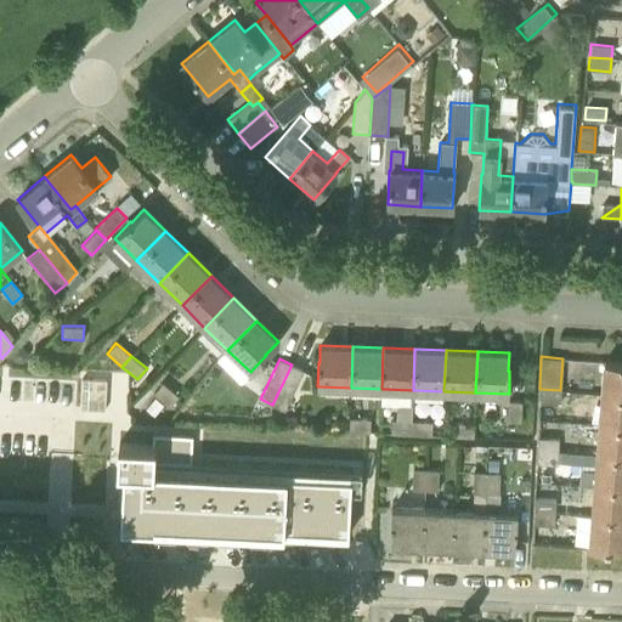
[(601,394),(621,395),(621,362),(604,361),(601,394)]
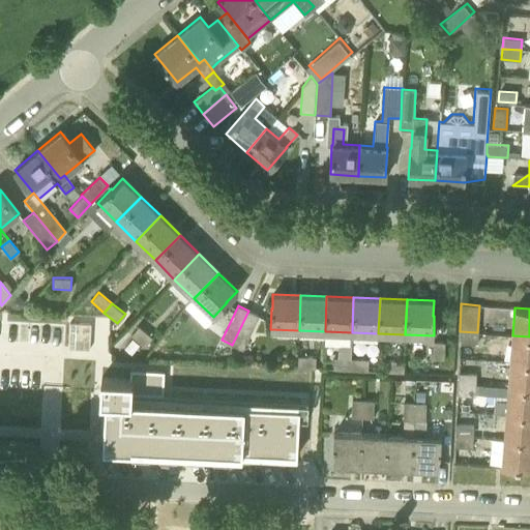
[(232,345),(242,350),(258,315),(248,311),(232,345)]
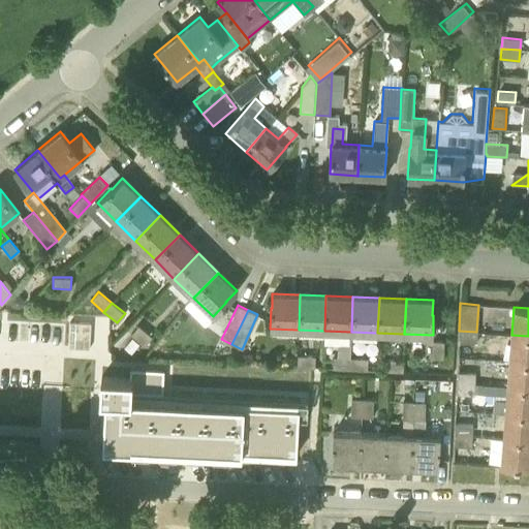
[(0,323),(84,328),(85,316),(0,313),(0,323)]
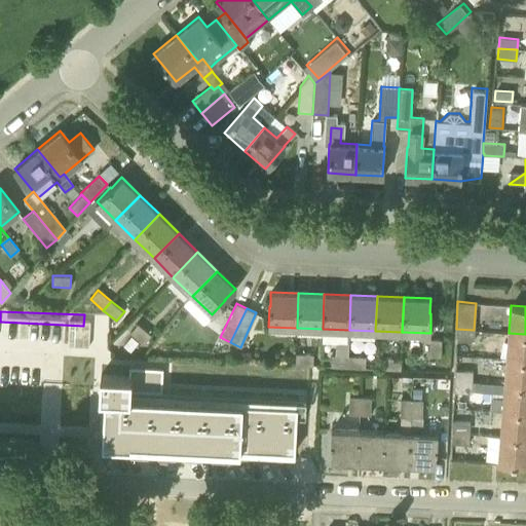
[(143,343),(151,334),(137,323),(129,332),(143,343)]
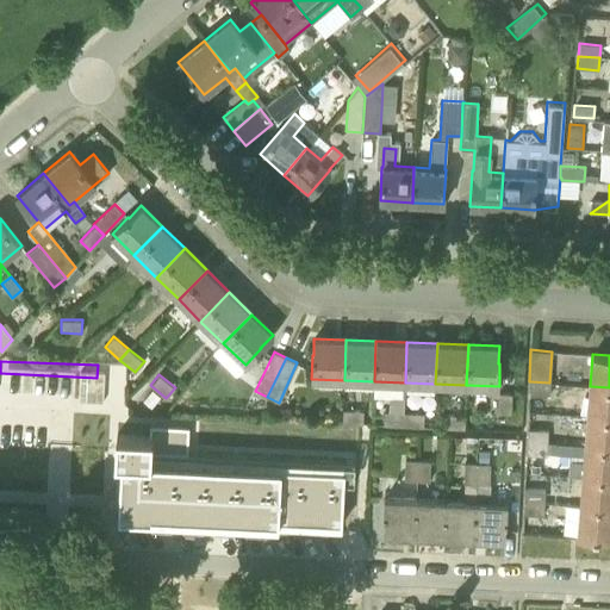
[(549,383),(529,381),(529,394),(549,396),(549,383)]
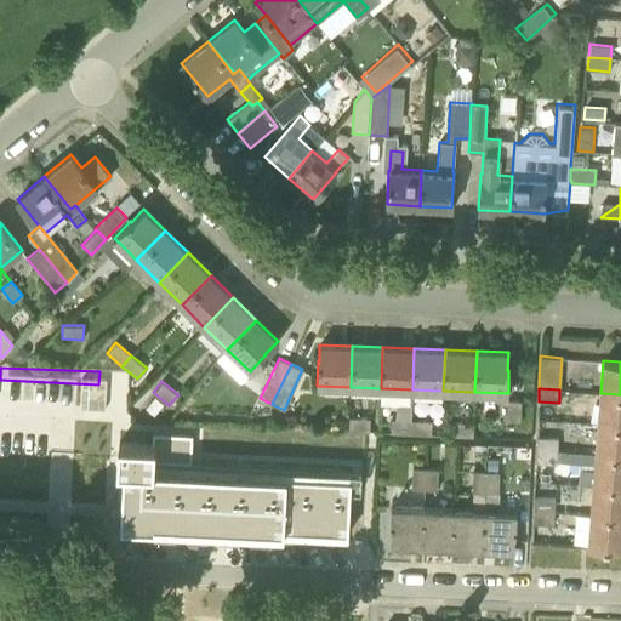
[(598,423),(620,425),(620,394),(600,393),(599,405),(598,423)]
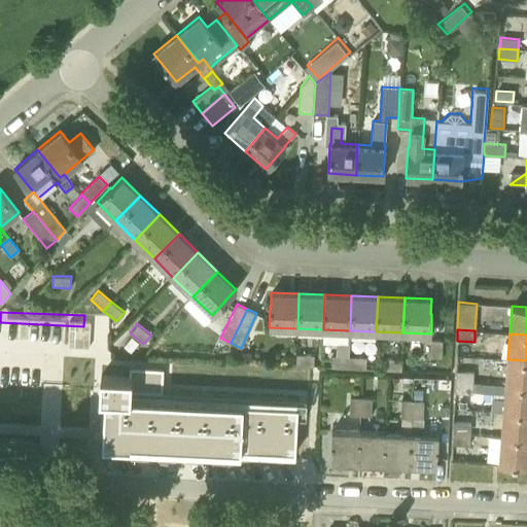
[(429,357),(442,357),(442,340),(430,340),(429,357)]
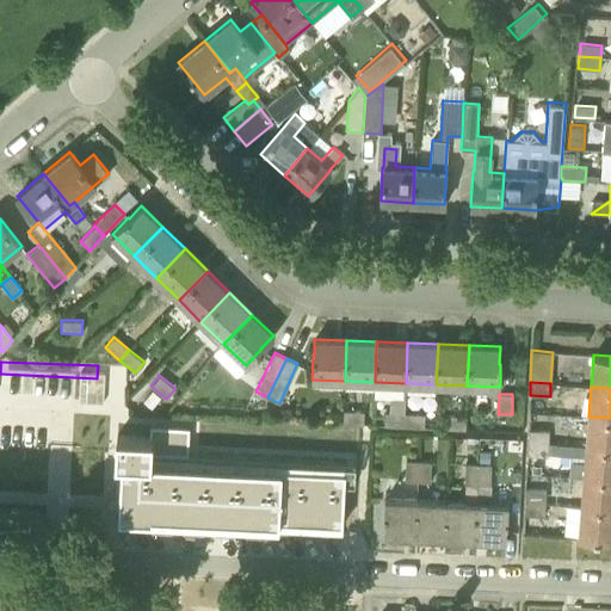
[(343,424),(363,425),(364,412),(343,411),(343,424)]
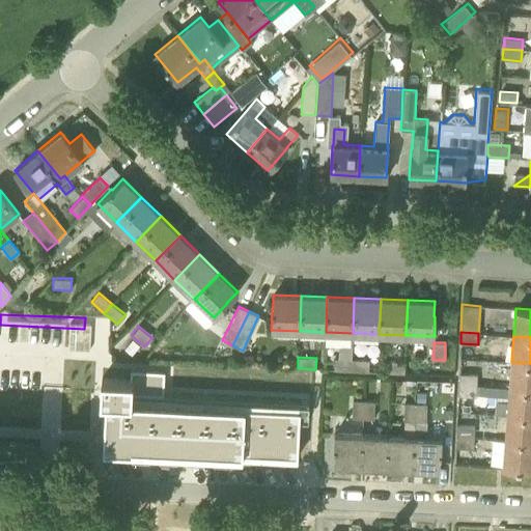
[(333,370),(351,371),(352,359),(334,359),(333,370)]
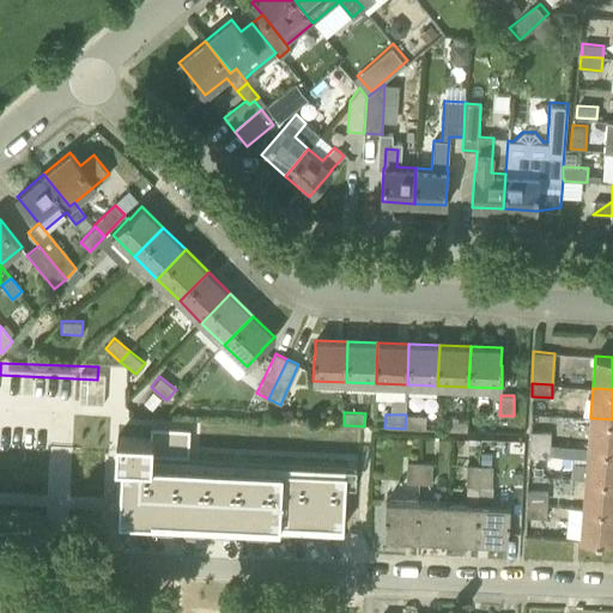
[(405,429),(425,429),(425,416),(406,414),(405,429)]
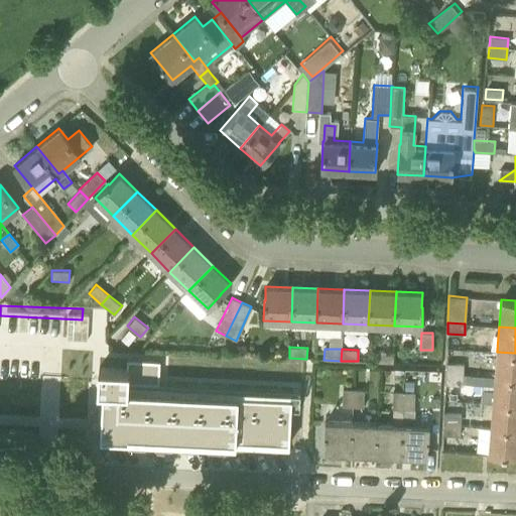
[(375,362),(393,363),(393,352),(376,351),(375,362)]
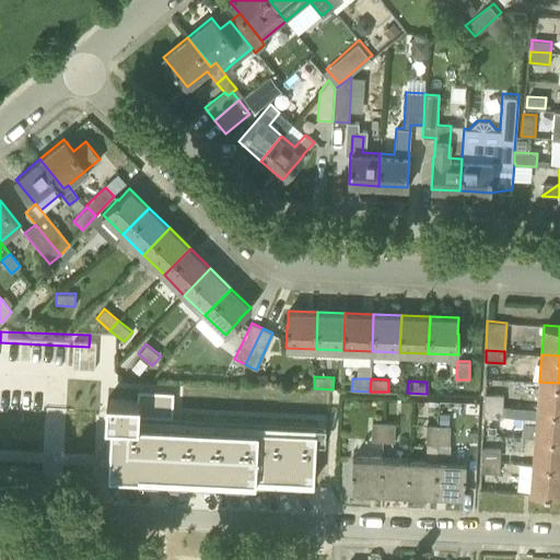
[(536,410),(559,412),(559,383),(539,382),(536,410)]
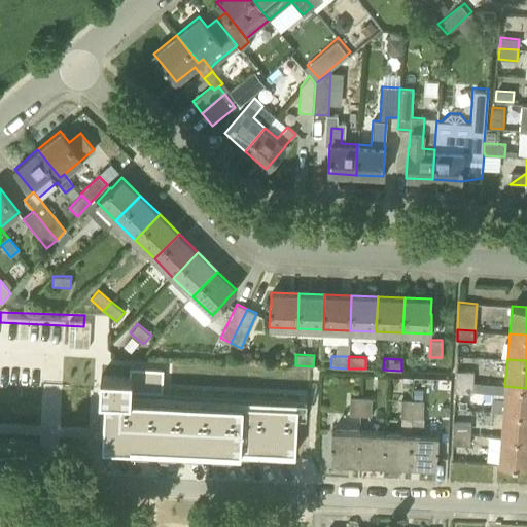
[(159,445),(162,398),(163,369),(131,367),(131,379),(102,378),(101,396),(106,396),(104,444),(132,446),(132,443),(159,445)]
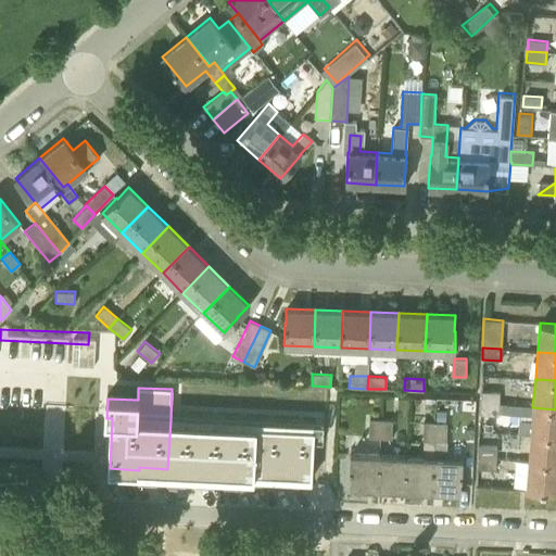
[(325,397),(325,389),(283,390),(283,399),(325,397)]
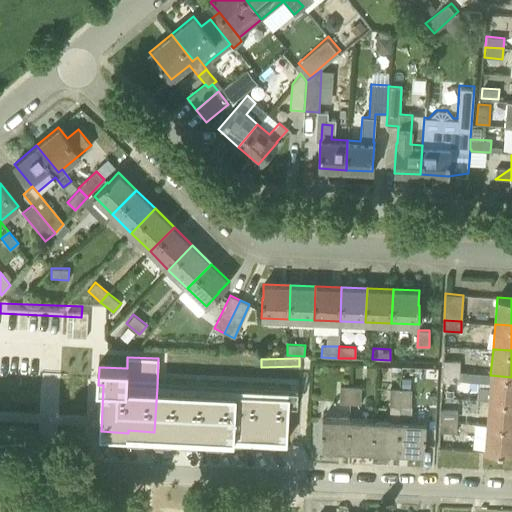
[(442,371),(459,371),(460,360),(442,360),(442,371)]
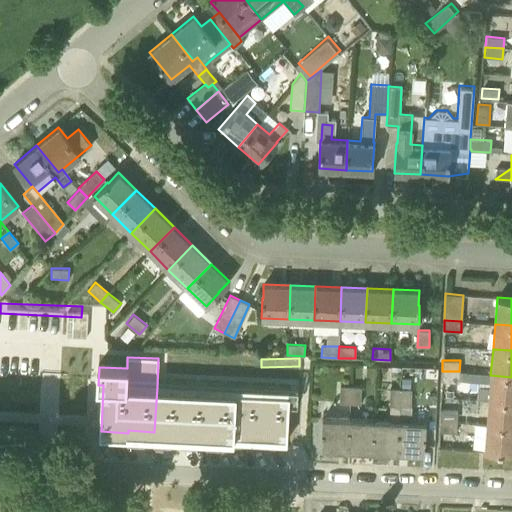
[(417,389),(408,389),(409,368),(402,368),(401,389),(400,406),(416,406),(417,389)]
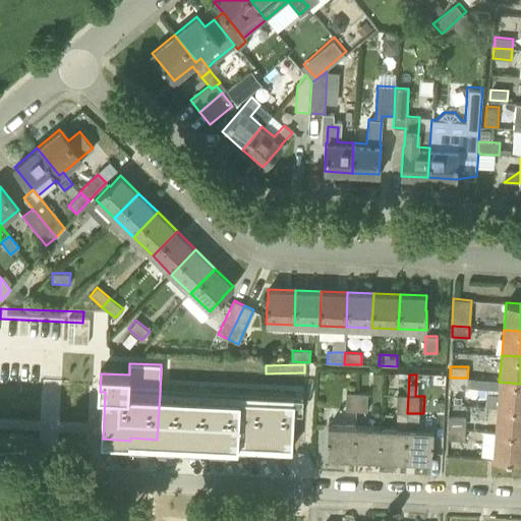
[(449,388),(466,389),(467,378),(450,378),(449,388)]
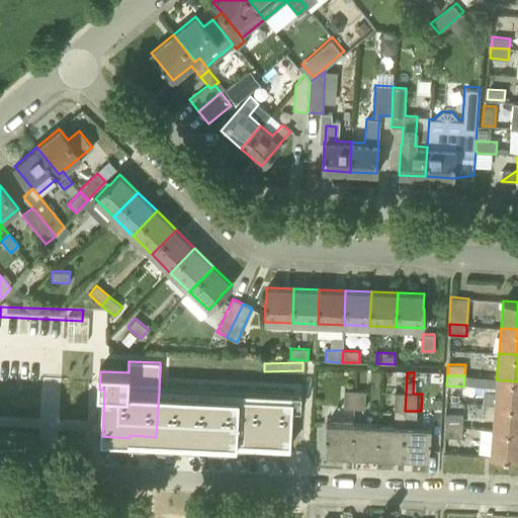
[(494,404),(517,406),(517,381),(496,379),(494,404)]
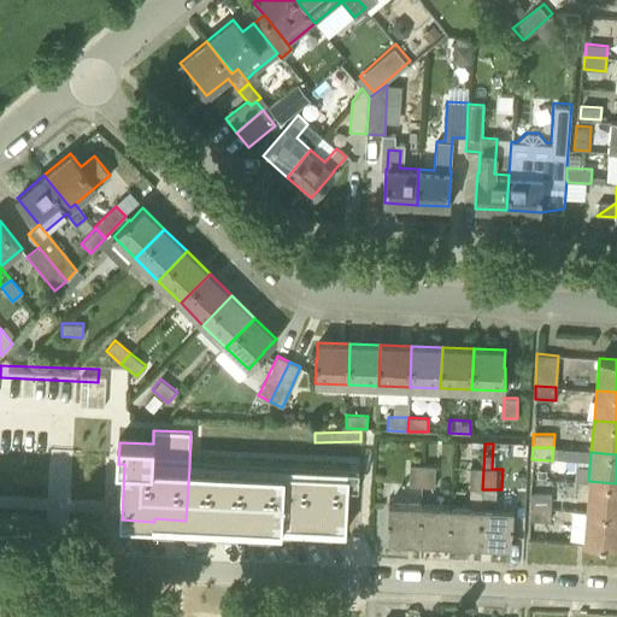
[(409,486),(422,486),(422,465),(409,465),(409,486)]
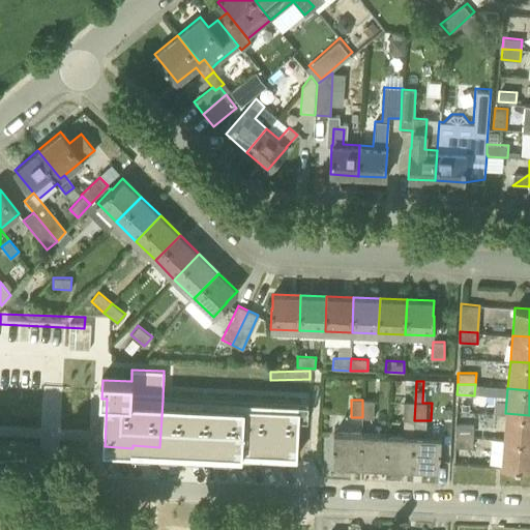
[(362,417),(373,418),(374,401),(362,400),(362,417)]
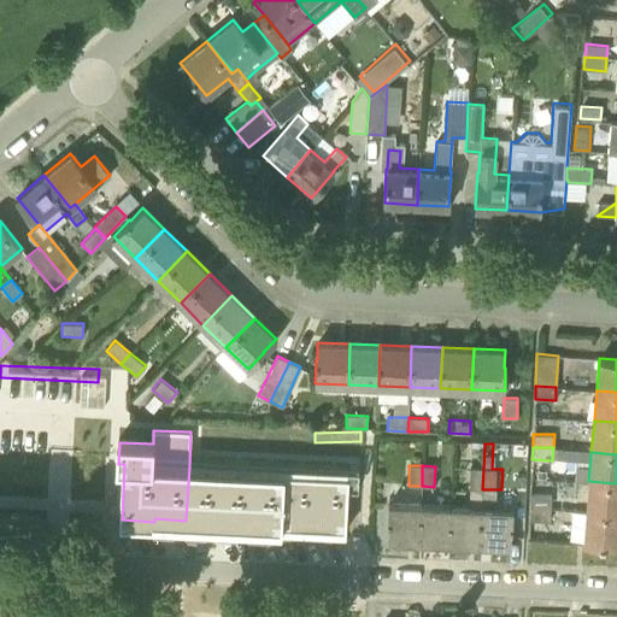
[(218,522),(221,469),(189,466),(186,521),(218,522)]
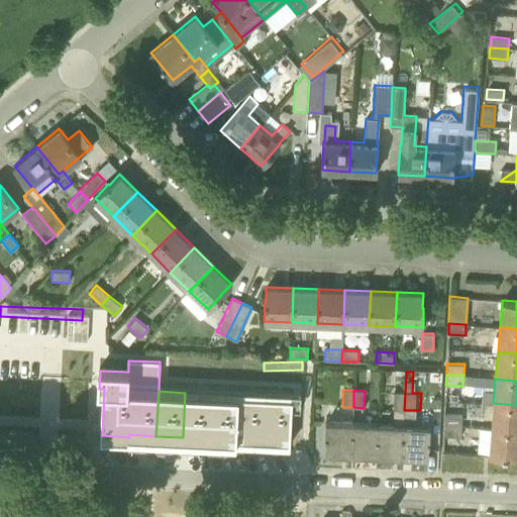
[(393,409),(404,410),(405,393),(393,392),(393,409)]
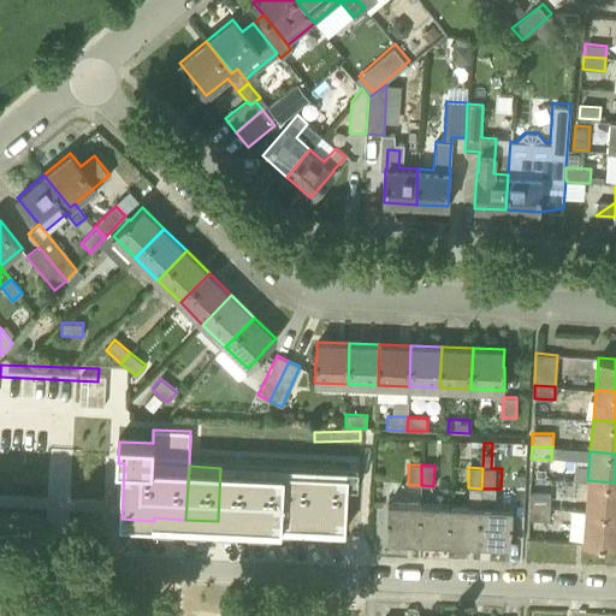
[(249,522),(252,469),(220,468),(218,521),(249,522)]
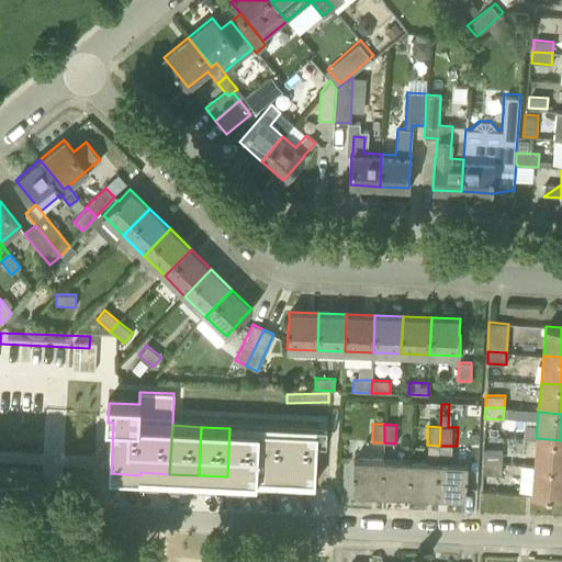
[(256,478),(259,429),(229,428),(227,476),(256,478)]
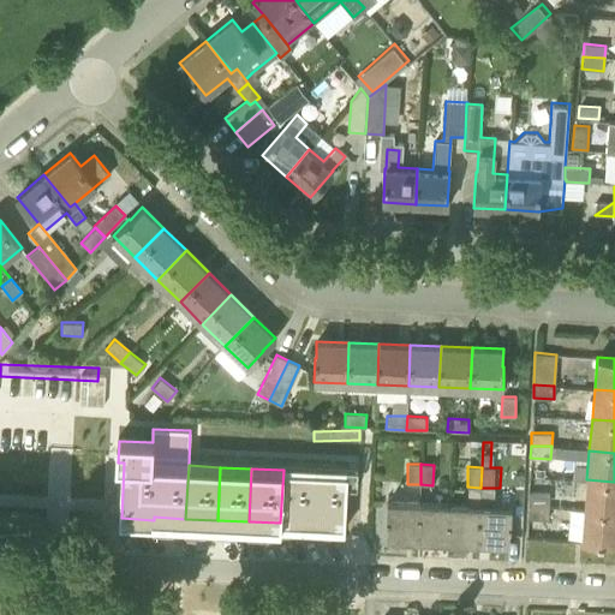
[(312,525),(315,472),(284,470),(280,523),(312,525)]
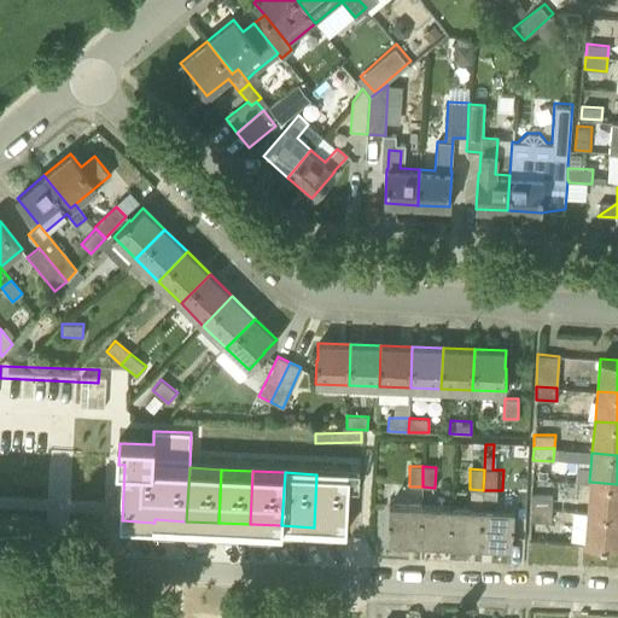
[(314,528),(347,529),(349,476),(316,474),(314,528)]
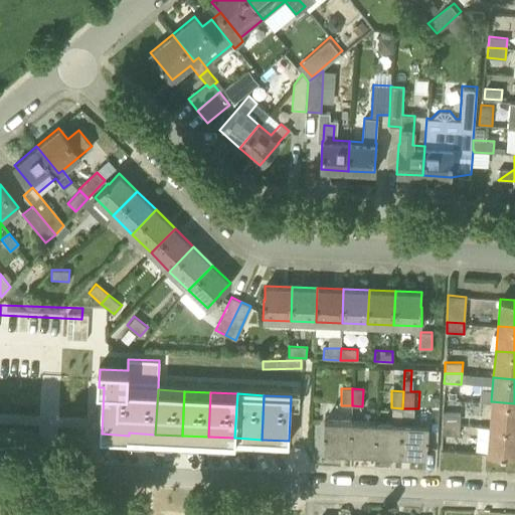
[(489,426),(514,428),(514,403),(491,401),(489,426)]
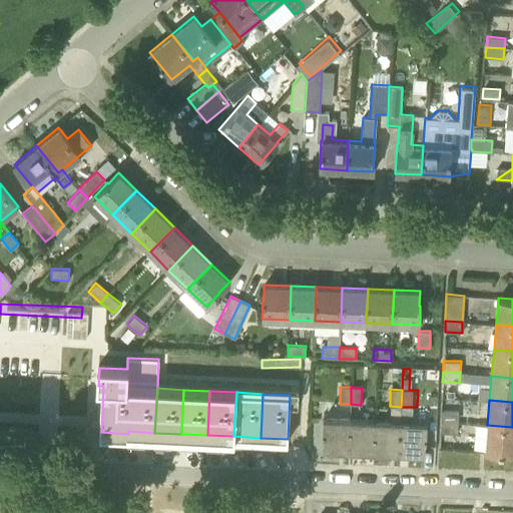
[(328,406),(327,415),(354,418),(355,409),(328,406)]
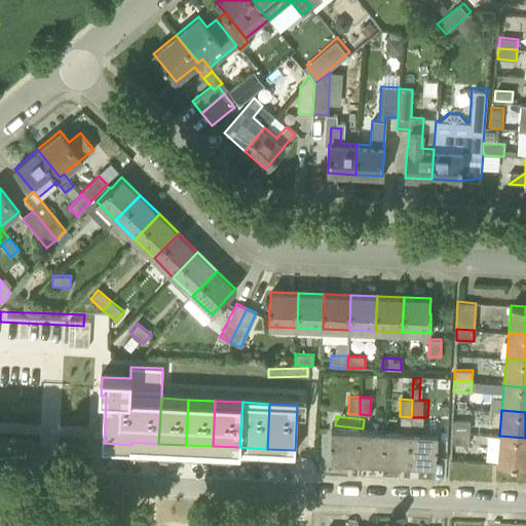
[(365,428),(385,428),(385,417),(364,418),(365,428)]
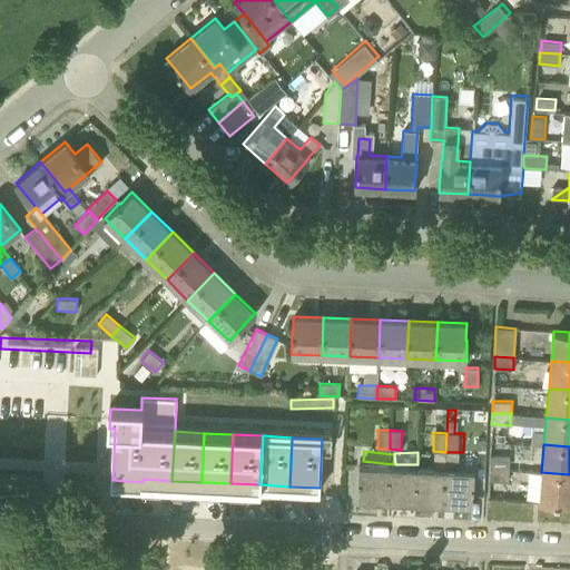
[(489,469),(509,470),(509,458),(490,457),(489,469)]
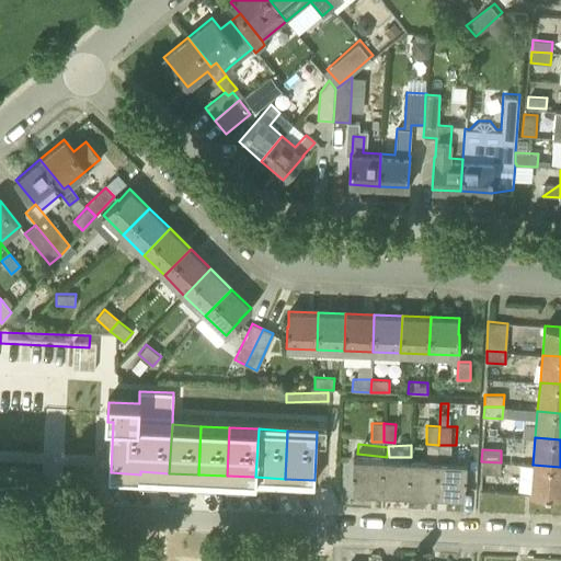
[(353,492),(380,493),(382,459),(353,458),(352,478),(353,478),(353,492)]
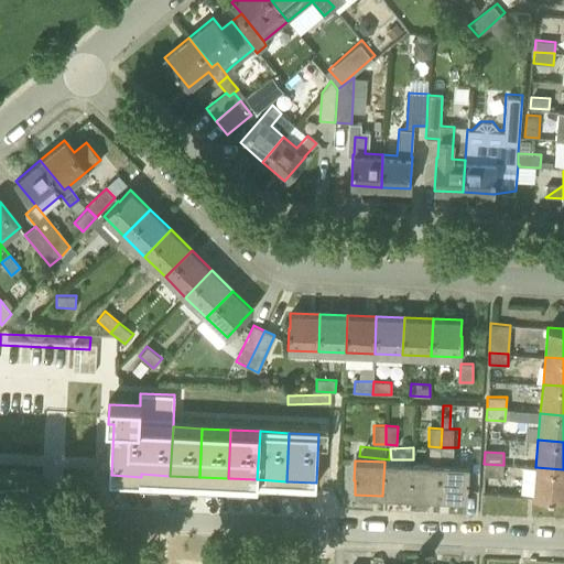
[(382,496),(410,497),(411,463),(384,462),(382,496)]
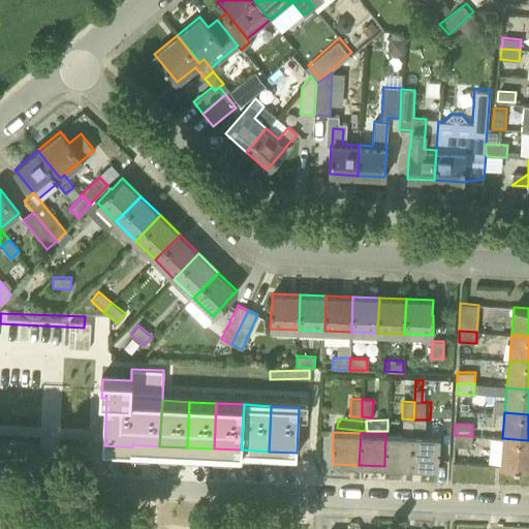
[(384,466),(410,467),(412,435),(385,434),(384,466)]
